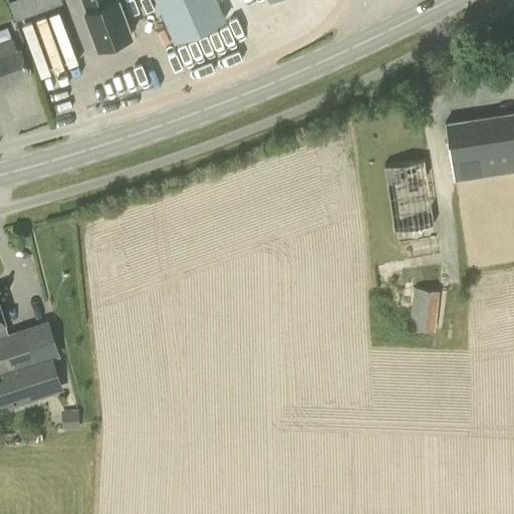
[(25,15),(19,0),(10,0),(9,1),(16,19),(25,15)]
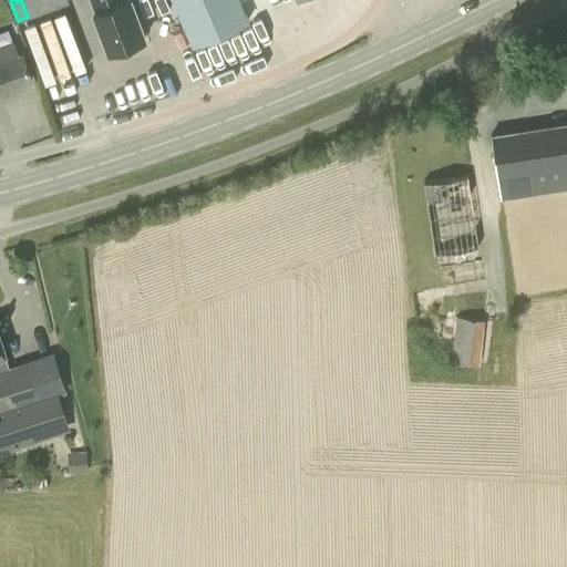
[(143,38),(130,0),(127,1),(126,0),(90,0),(95,13),(110,50),(143,38)]
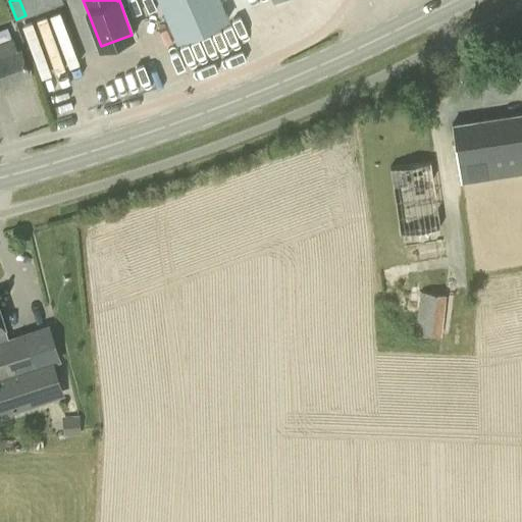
[(160,0),(177,41),(230,17),(222,0),(160,0)]
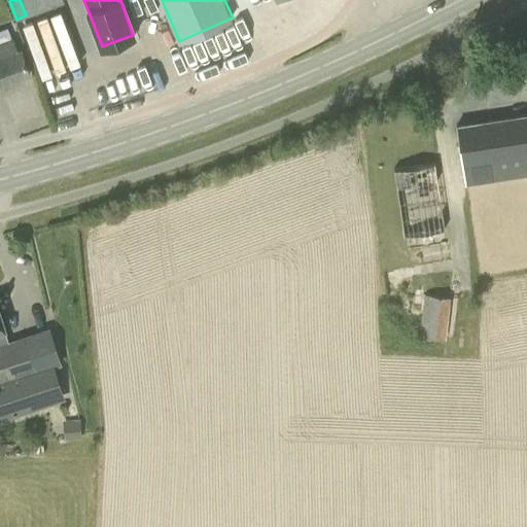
[(0,83),(30,73),(21,49),(16,51),(13,38),(0,42),(0,83)]
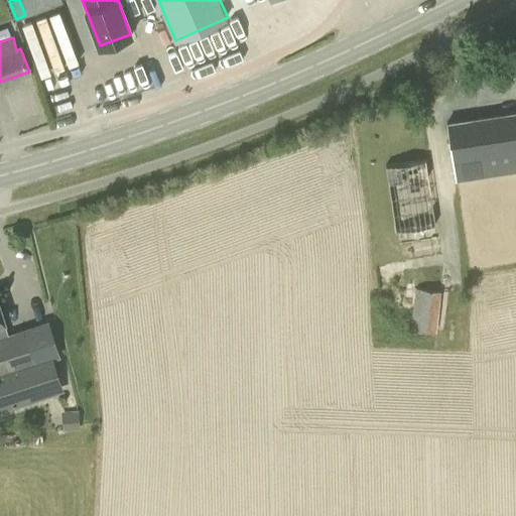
[(515,171),(515,111),(477,117),(446,122),(457,181),(515,171)]
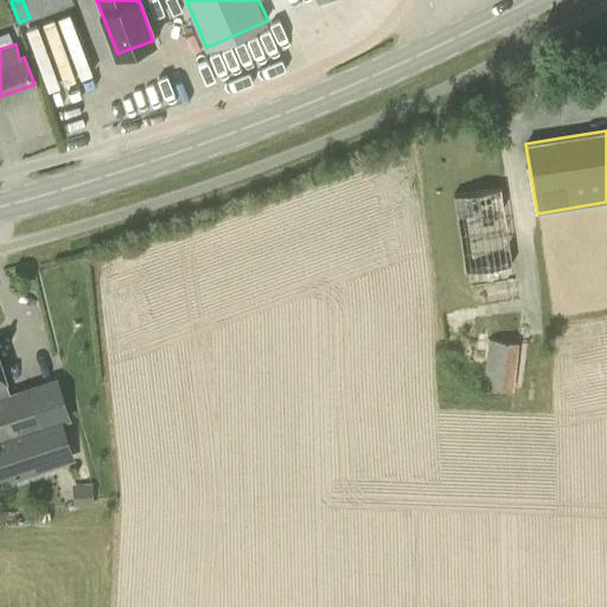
[(466,288),(517,281),(504,189),(453,196),(466,288)]
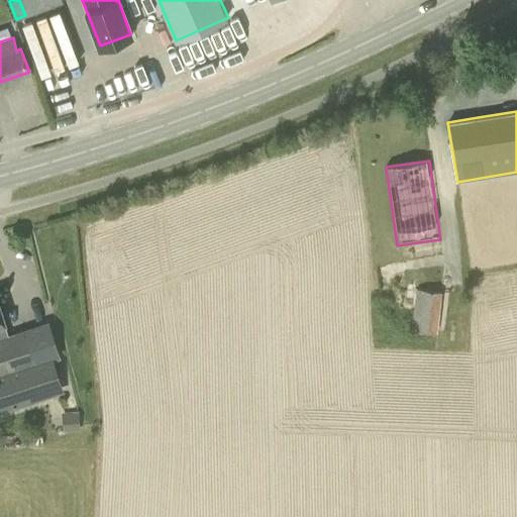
[(410,329),(437,333),(442,293),(416,289),(410,329)]
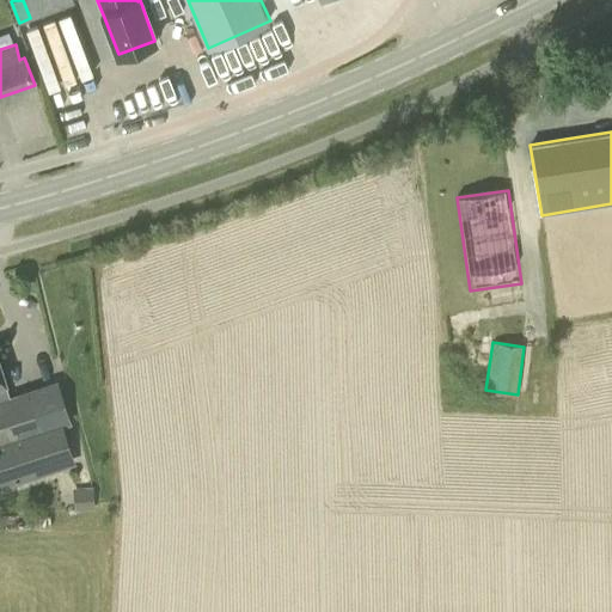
[(0,483),(46,470),(34,432),(43,429),(29,391),(8,398),(2,383),(5,381),(0,365),(0,483)]
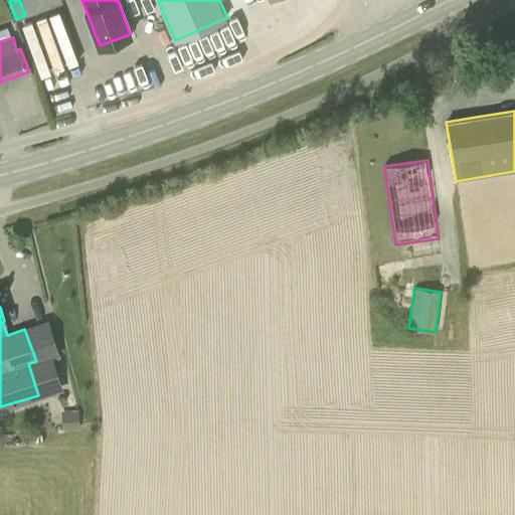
[(62,410),(63,426),(77,425),(76,409),(62,410)]
